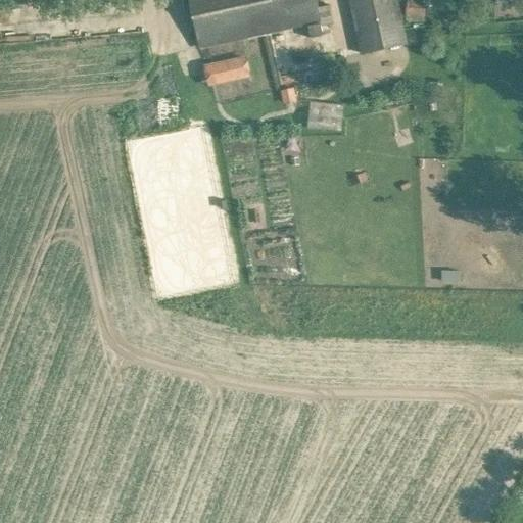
[(189,0),(191,6),(200,47),(303,25),(308,24),(312,37),(323,35),(322,31),(322,27),(334,24),(330,4),(318,6),(316,0),(189,0)]
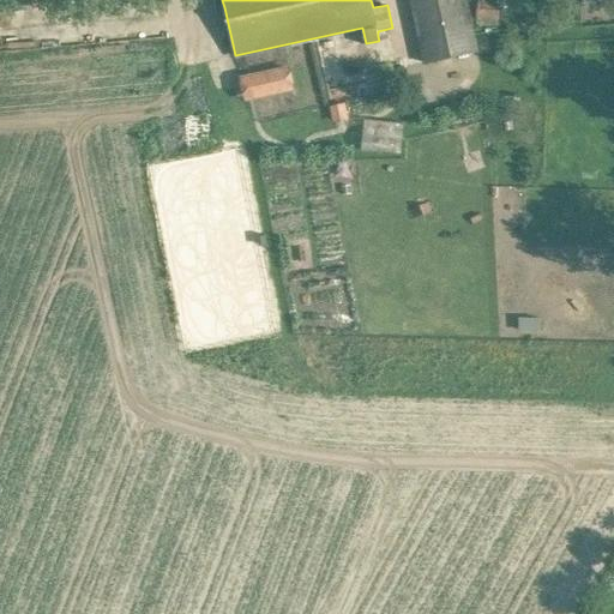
[(477,52),(467,0),(409,0),(423,62),(477,52)]
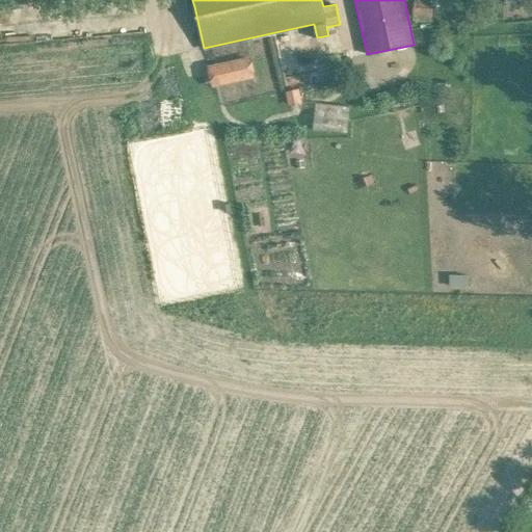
[(430,0),(413,0),(411,16),(432,18),(433,0),(430,0)]
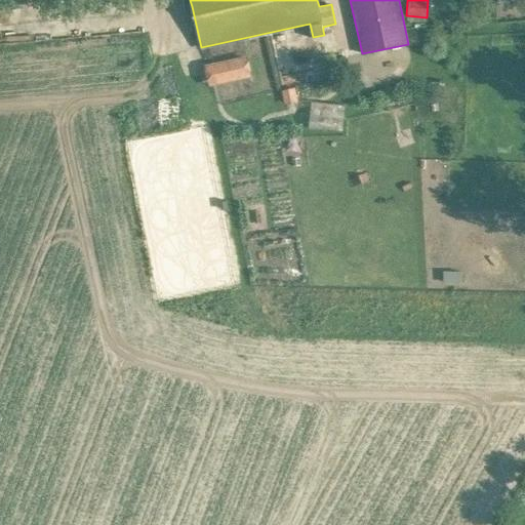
[(248,65),(214,73),(217,85),(251,77),(248,65)]
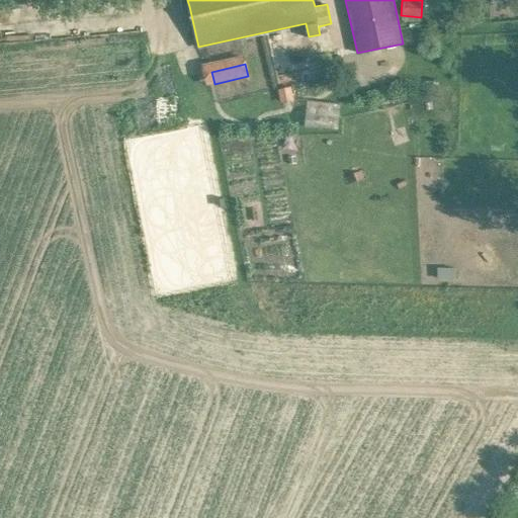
[(291,88),(280,91),(283,104),(294,102),(291,88)]
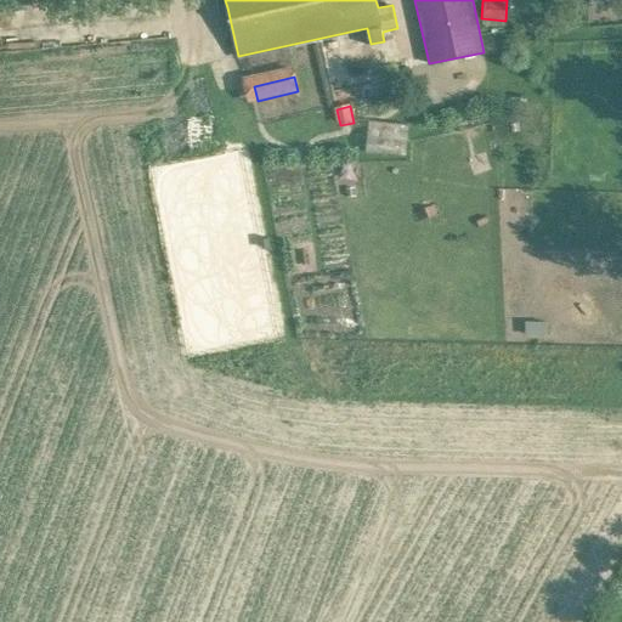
[(369,125),(368,150),(407,152),(408,128),(369,125)]
